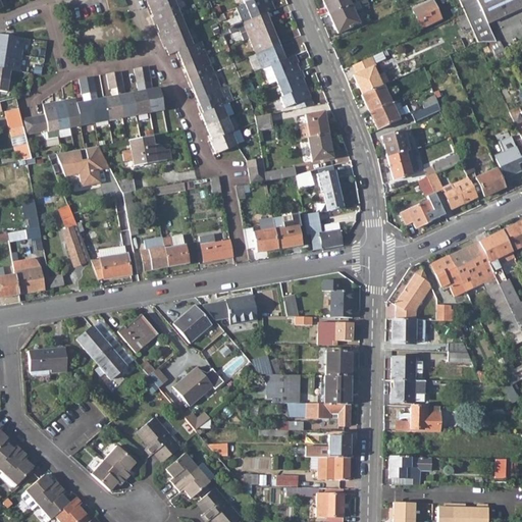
[(151,16),(154,23),(179,13),(174,0),(169,0),(150,8),(153,16),(151,16)]
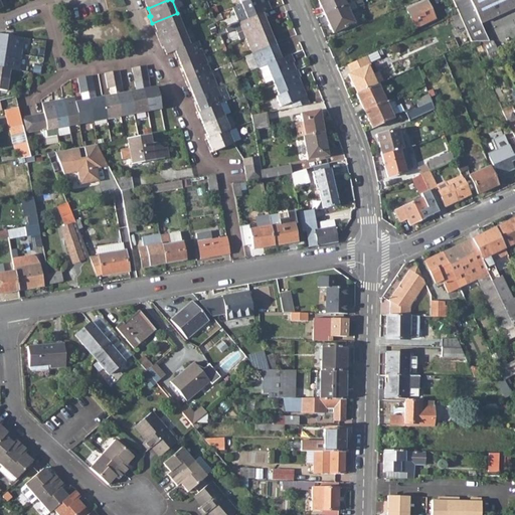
[(247,18),(264,12),(270,9),(267,2),(269,1),(268,0),(250,0),(241,4),(231,8),(237,22),(247,18)]
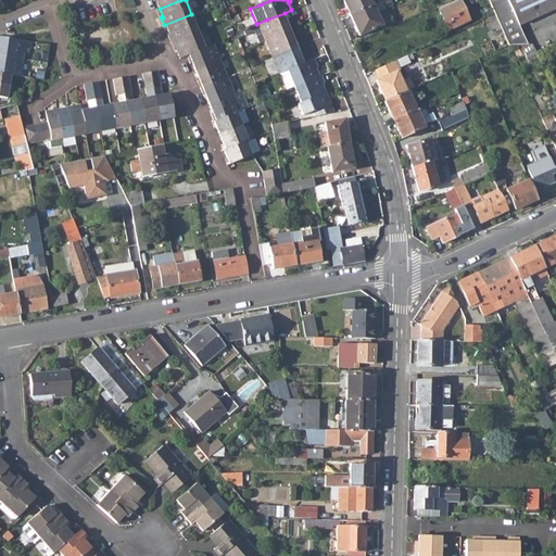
[(342,0),(350,15),(373,5),(369,0),(342,0)]
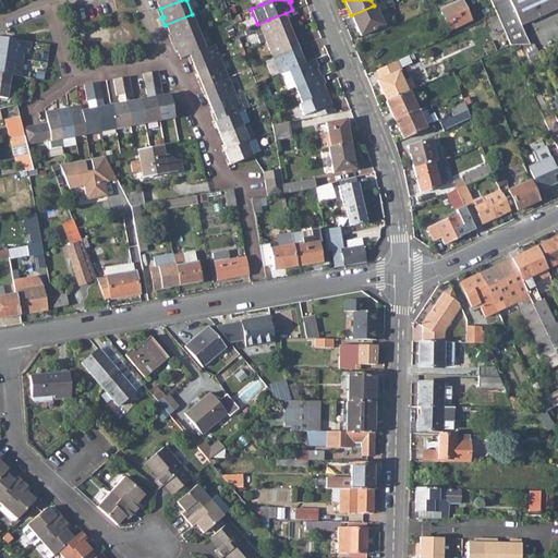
[(557,0),(488,0),(497,16),(499,21),(500,20),(512,45),(526,38),(520,25),(557,7),(557,0)]
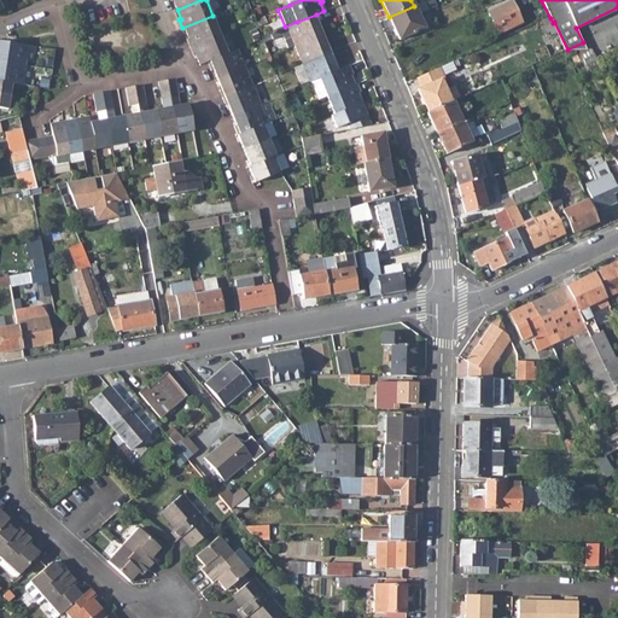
[(488,12),(497,35),(522,24),(511,3),(488,12)]
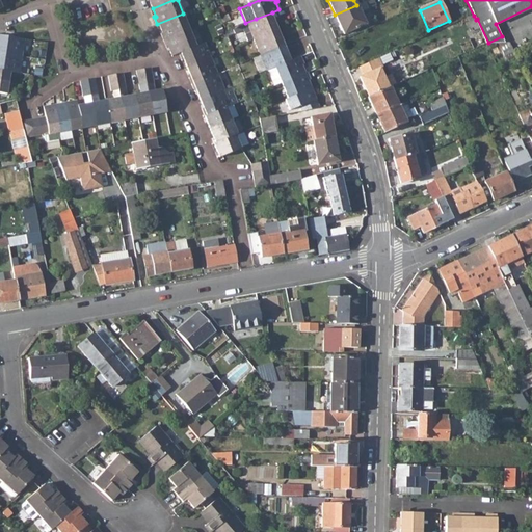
[(335,15),(344,34),(366,25),(356,5),(335,15)]
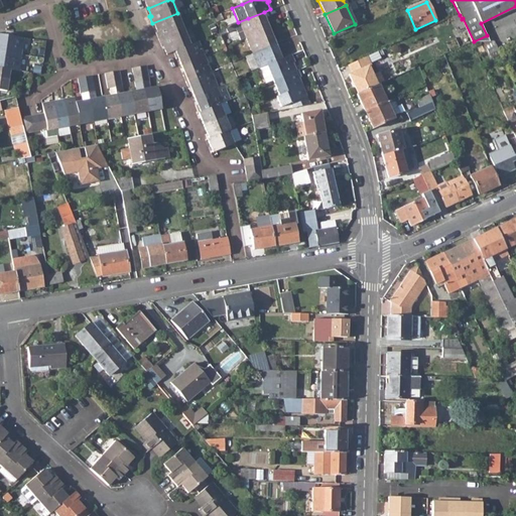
[(238,22),(225,28),(227,33),(235,29),(240,40),(245,38),(269,28),(265,20),(267,19),(264,12),(248,18),(238,22)]
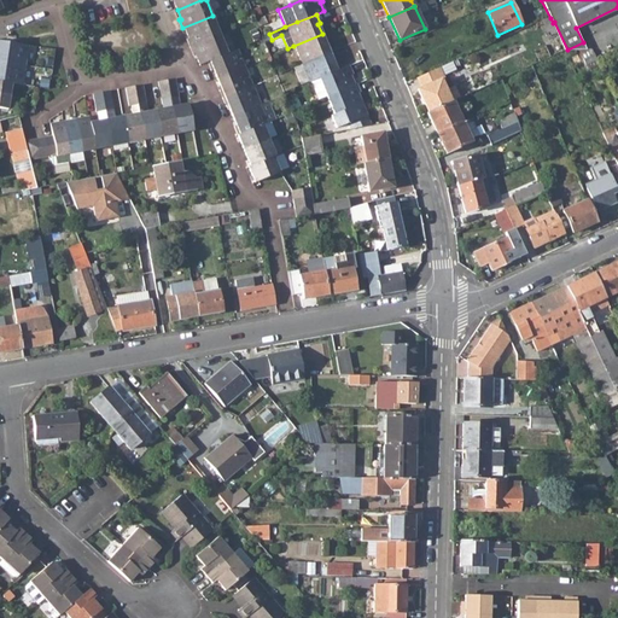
[(190,36),(193,45),(221,34),(213,16),(182,28),(187,38),(190,36)]
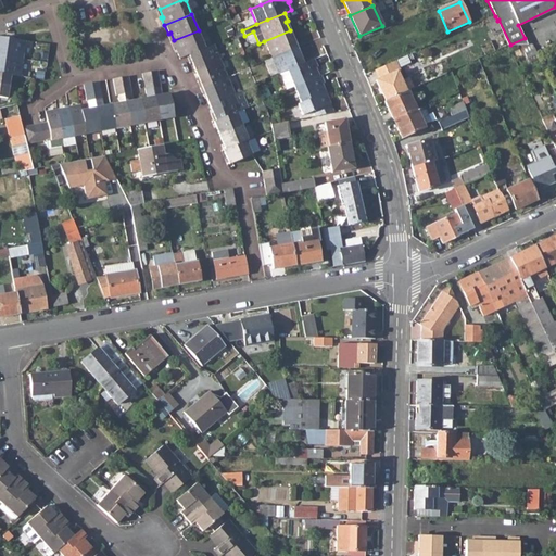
[(179,58),(187,54),(205,47),(199,30),(174,40),(171,41),(174,49),(176,49),(179,58)]
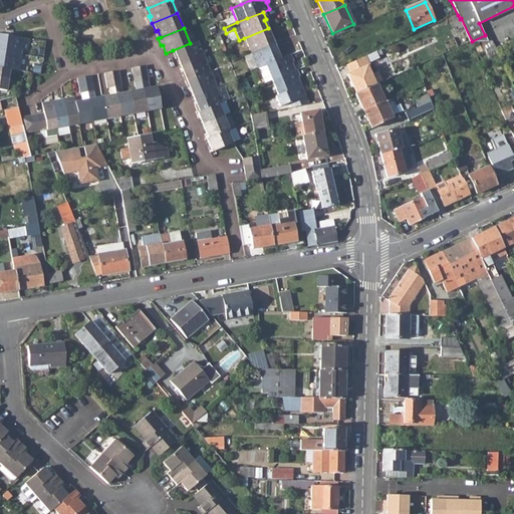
[(244,38),(250,53),(276,43),(275,41),(273,35),(271,36),(268,28),(244,38)]
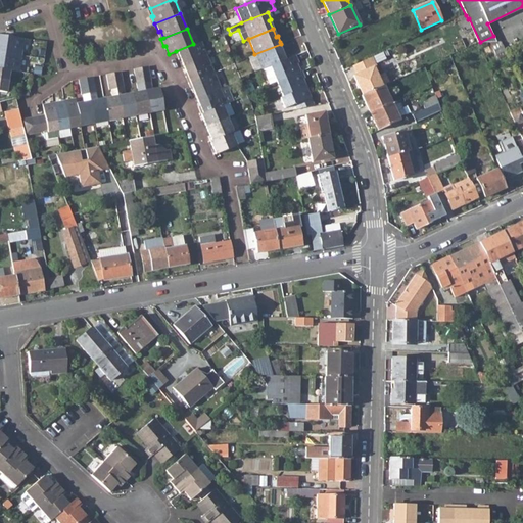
[(0,50),(20,54),(24,38),(0,34),(0,50)]
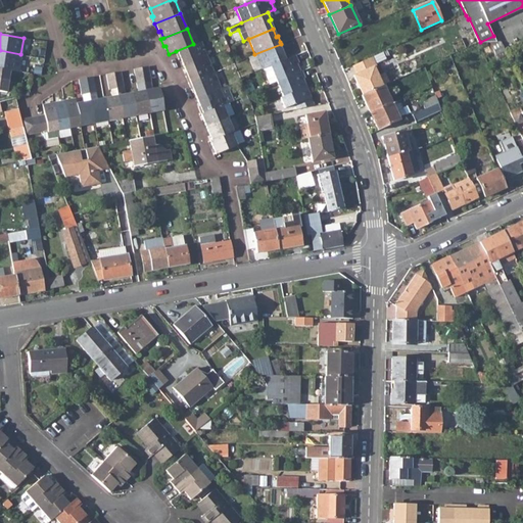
[(181,58),(184,65),(207,56),(201,41),(193,44),(176,51),(179,59),(181,58)]
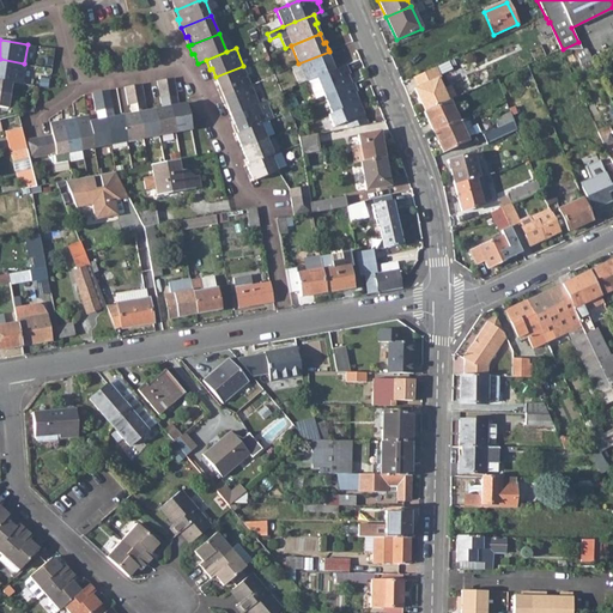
[(308,80),(316,78),(334,70),(329,60),(333,59),(329,52),(298,64),(307,82),(308,80)]
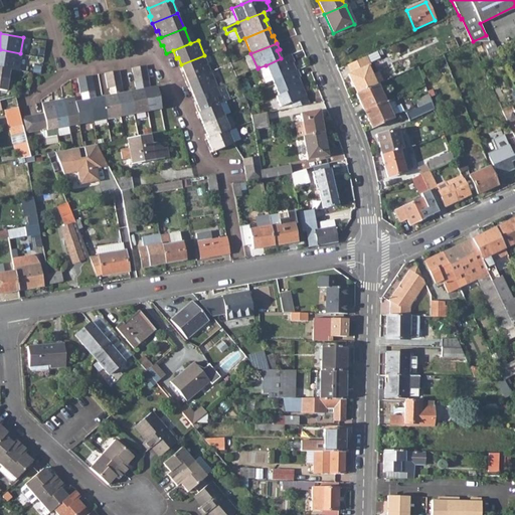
[(485,46),(488,53),(497,49),(494,43),(485,46)]
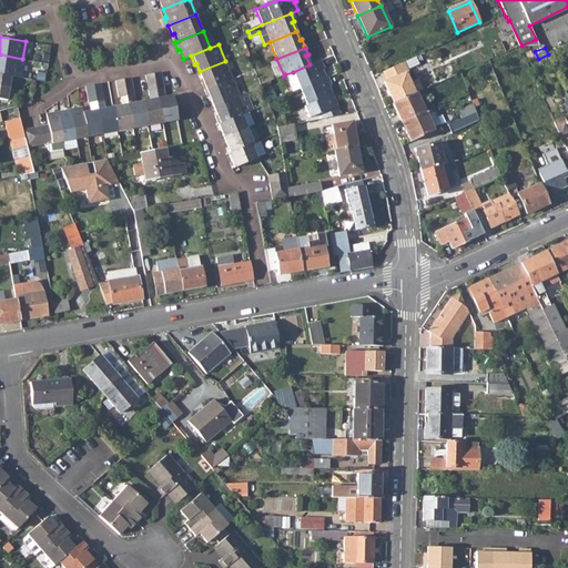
[(0,73),(10,75),(20,77),(22,59),(0,54),(0,73)]
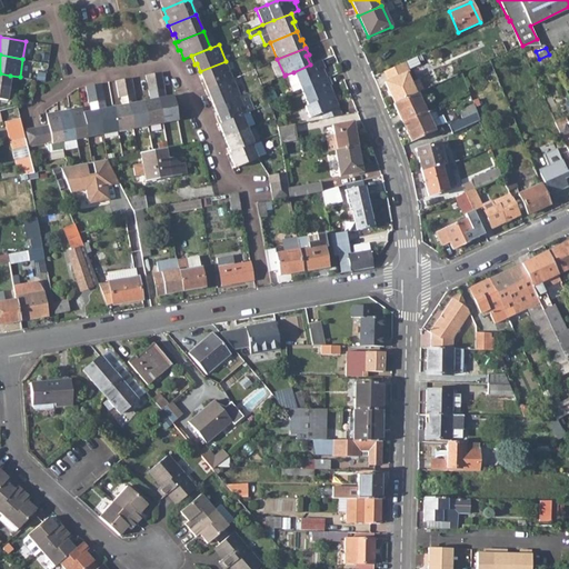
[(293,72),(300,88),(326,78),(322,69),(325,69),(321,60),(310,65),(293,72)]
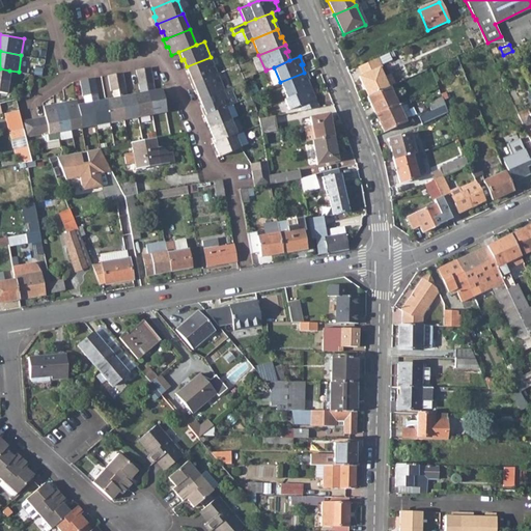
[(188,77),(191,84),(217,74),(211,57),(187,66),(191,76),(188,77)]
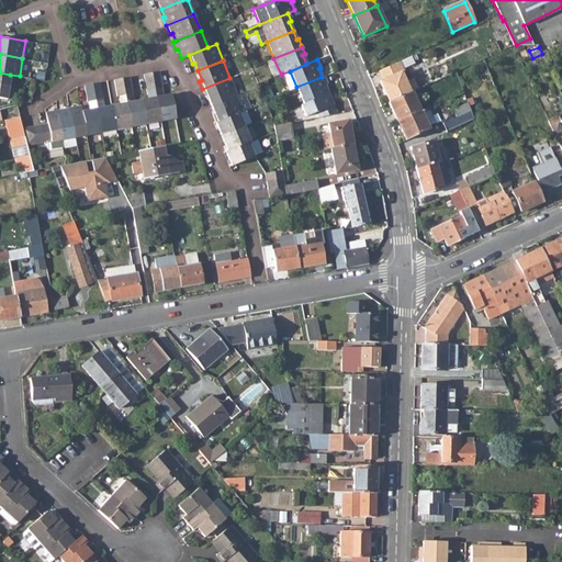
[(380,82),(390,103),(412,92),(417,90),(413,80),(406,83),(401,72),(403,71),(398,63),(381,70),(384,80),(382,80),(380,82)]
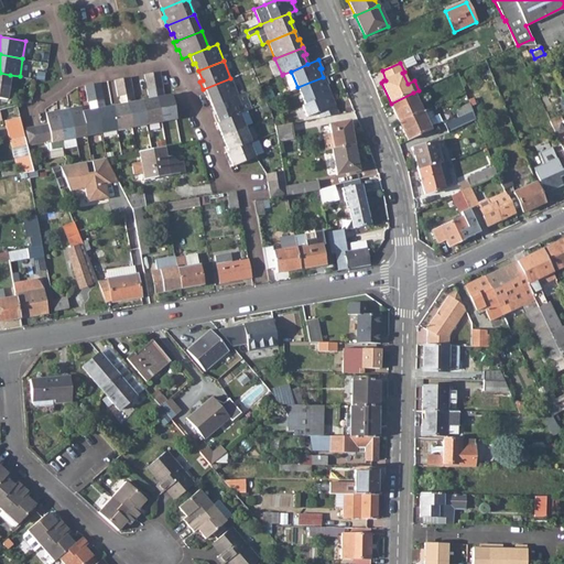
[(160,72),(151,73),(153,89),(162,87),(160,72)]
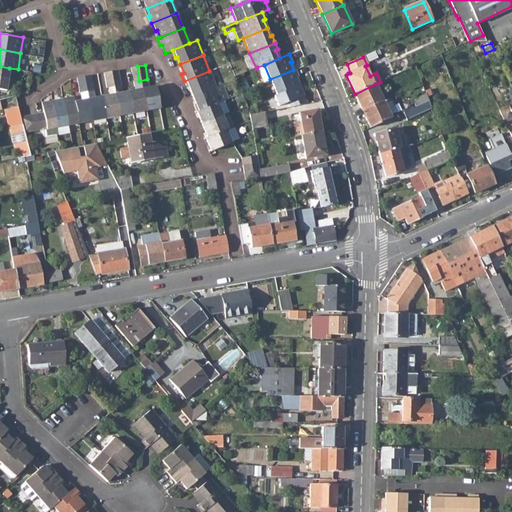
[(264,65),(257,67),(263,82),(270,79),(264,65)]
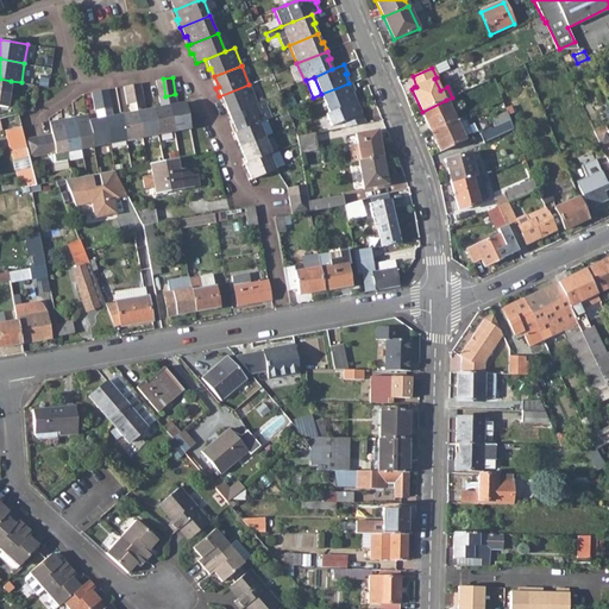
[(0,92),(8,93),(11,81),(0,79),(0,92)]
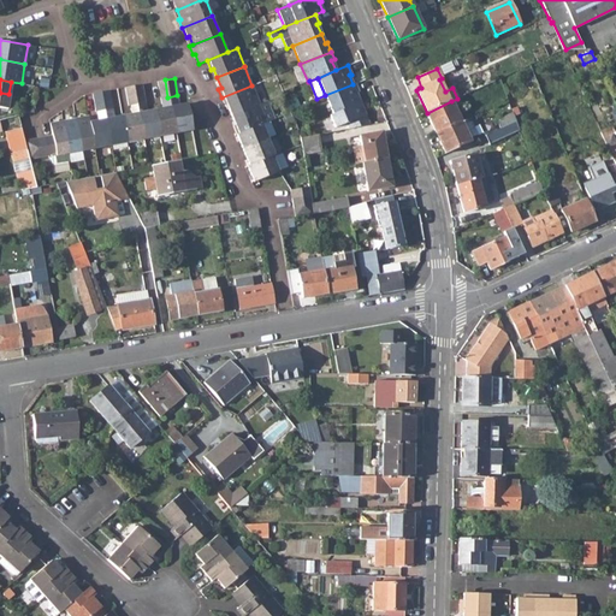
[(160,99),(167,98),(165,80),(157,81),(160,99)]
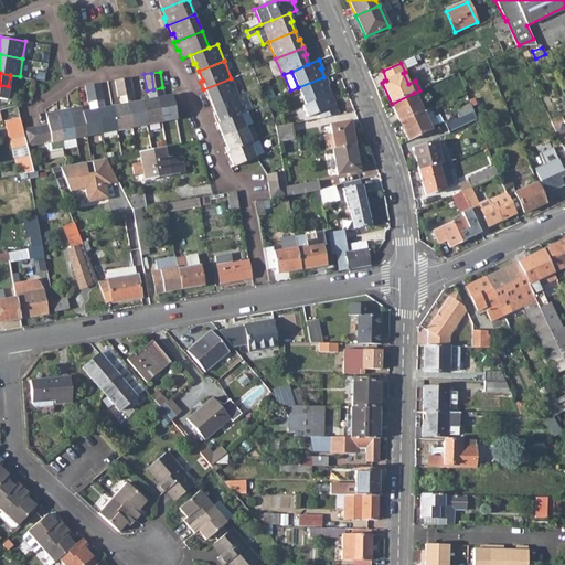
[(121,78),(124,95),(126,103),(135,102),(132,93),(129,76),(121,78)]
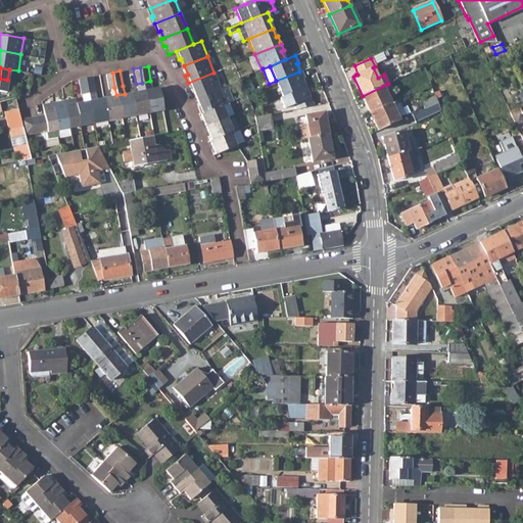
[(276,81),(283,97),(306,88),(302,79),(304,78),(301,70),(299,72),(276,81)]
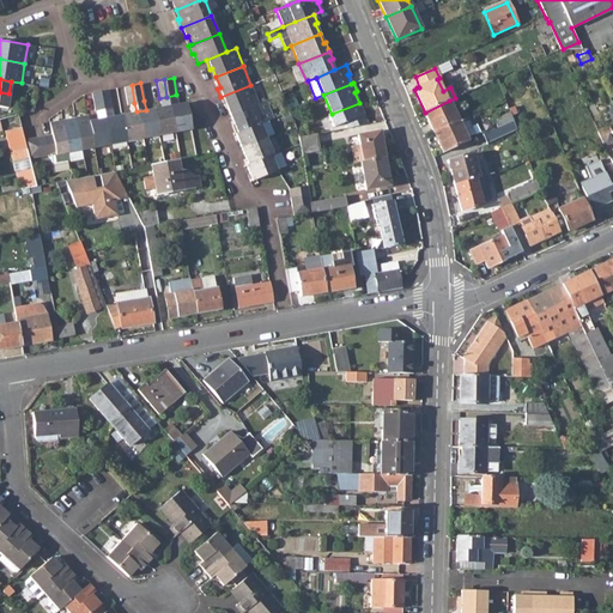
[(127,104),(128,104),(134,103),(132,85),(123,86),(127,104)]
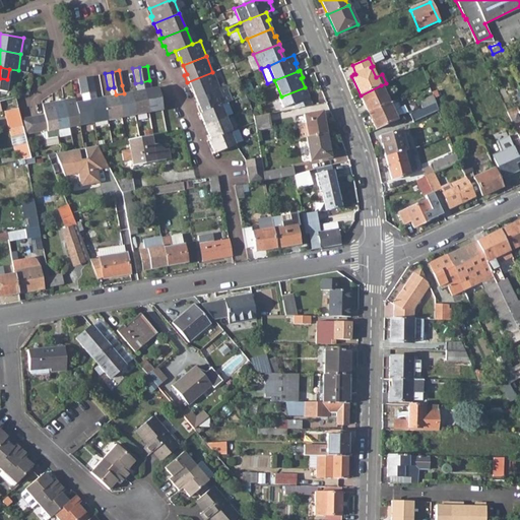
[(192,88),(195,96),(218,87),(212,72),(187,82),(190,89),(192,88)]
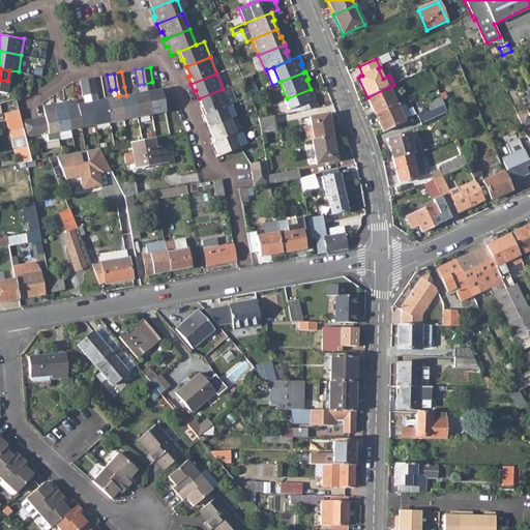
[(94,78),(86,79),(89,94),(96,93),(94,78)]
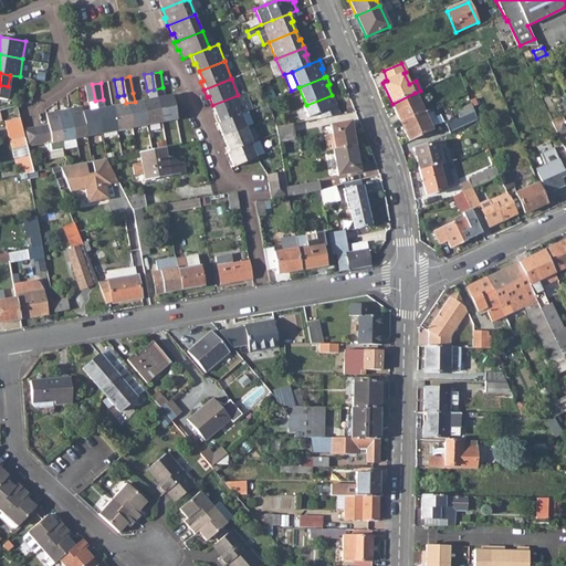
[(87,102),(95,101),(92,84),(84,85),(87,102)]
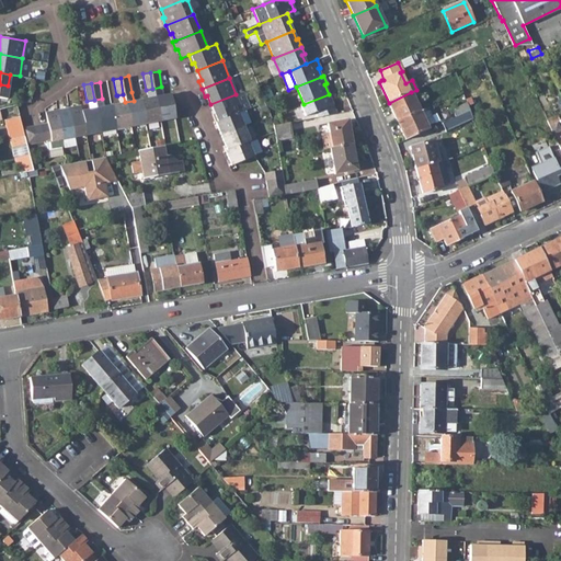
[(152,89),(155,96),(163,95),(161,87),(152,89)]
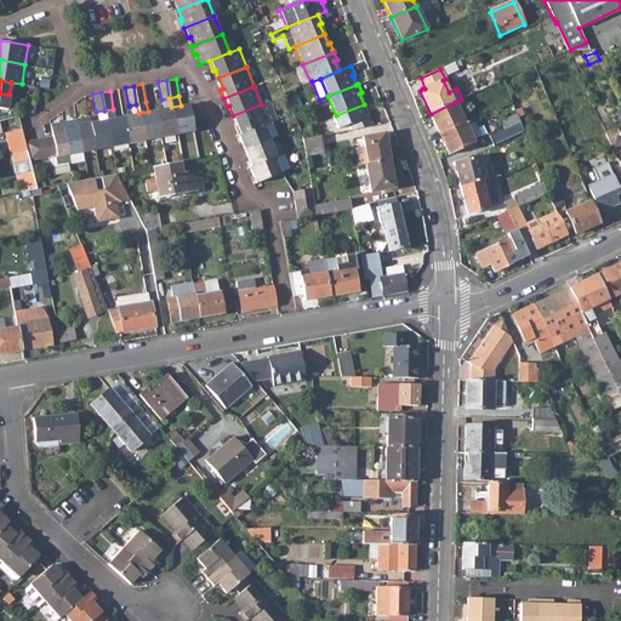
[(261,104),(233,115),(238,126),(235,127),(239,135),(265,125),(277,119),(269,101),(261,104)]
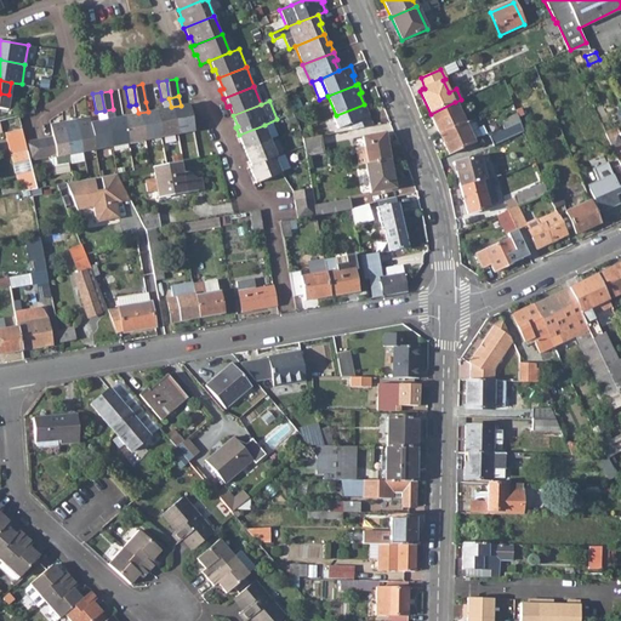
[(429,114),(439,135),(465,123),(455,102),(431,114),(429,114)]
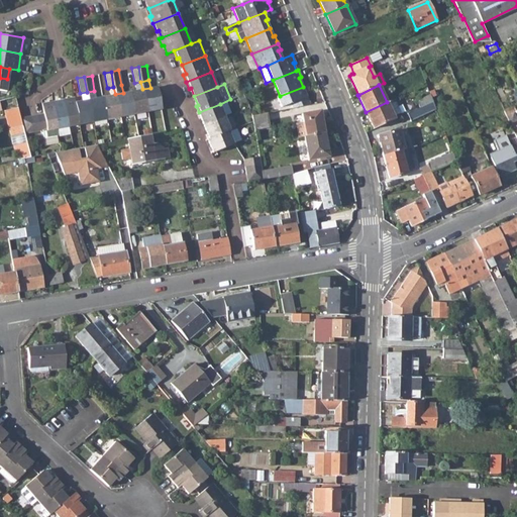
[(150,88),(142,89),(146,112),(161,109),(157,87),(150,88)]
